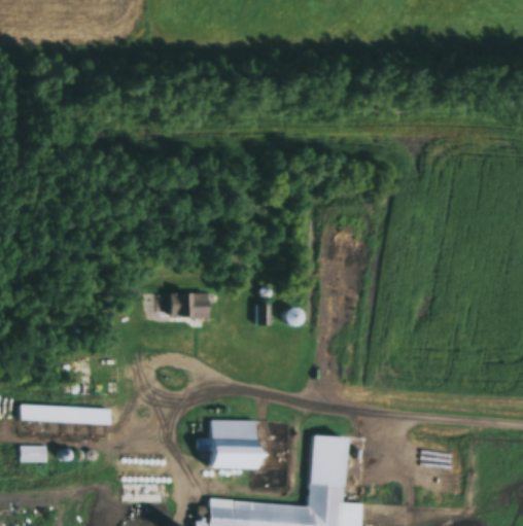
[(352,268),(352,243),(344,243),(344,268),(352,268)]
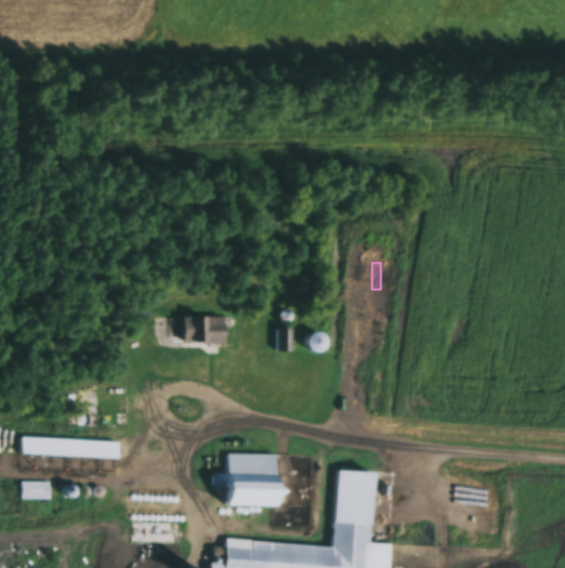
[(227,344),(227,317),(185,317),(185,344),(227,344)]
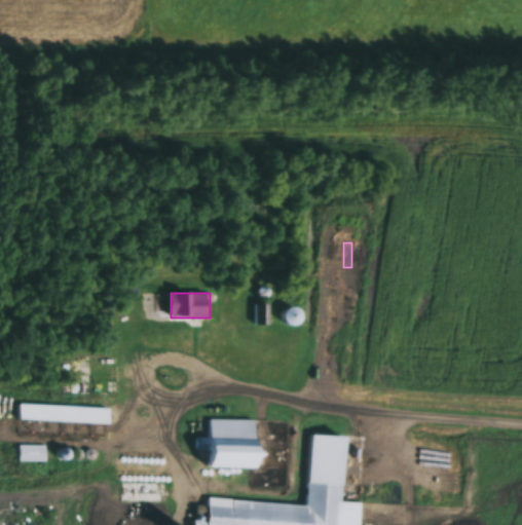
[(288,307),(286,322),(298,324),(301,309),(288,307)]
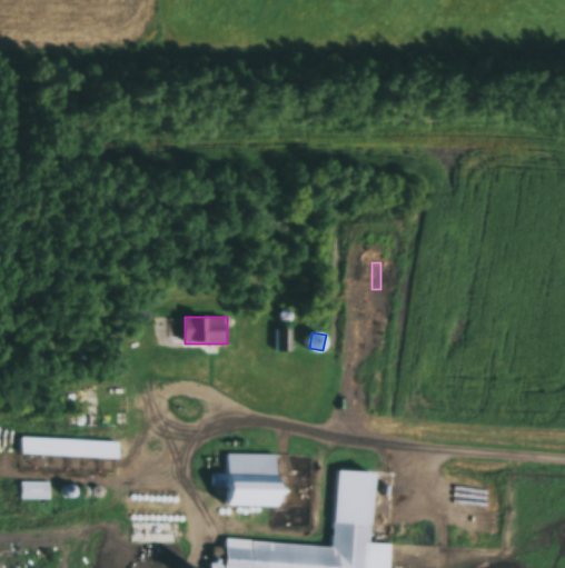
[(280,506),(280,455),(227,454),(227,475),(215,475),(214,487),(227,487),(227,506),(280,506)]
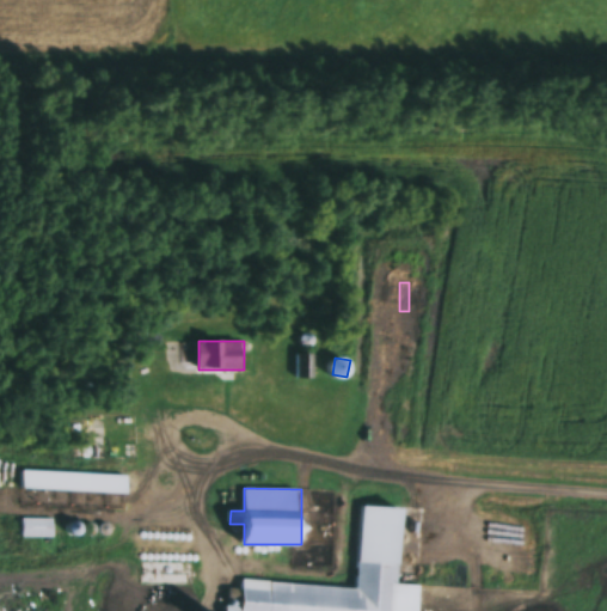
[(55,517),(23,517),(23,537),(55,537),(55,517)]
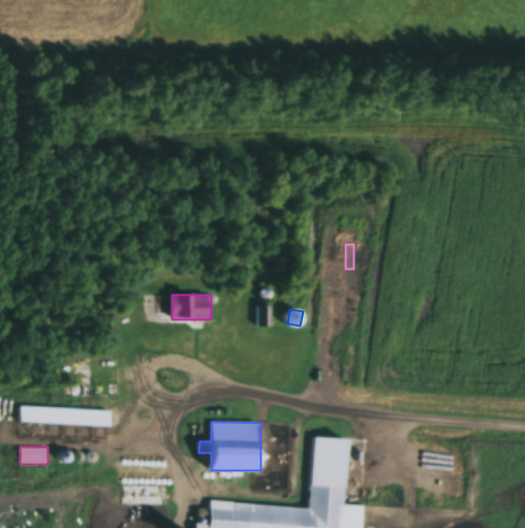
[(363,527),(365,505),(345,504),(347,466),(320,464),(319,483),(311,483),(310,506),(207,501),(205,527),(363,527)]
